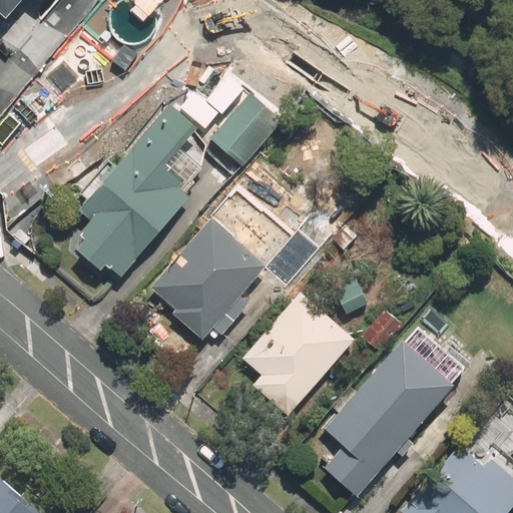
[(285,125),(251,95),(210,139),(242,169),(285,125)]
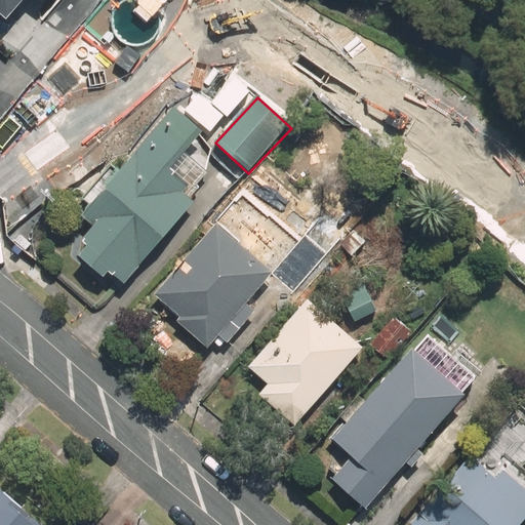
[(189,153),(159,126),(82,214),(95,227),(82,242),(89,247),(79,258),(105,280),(111,273),(124,285),(197,204),(187,195),(193,188),(173,170),(189,153)]
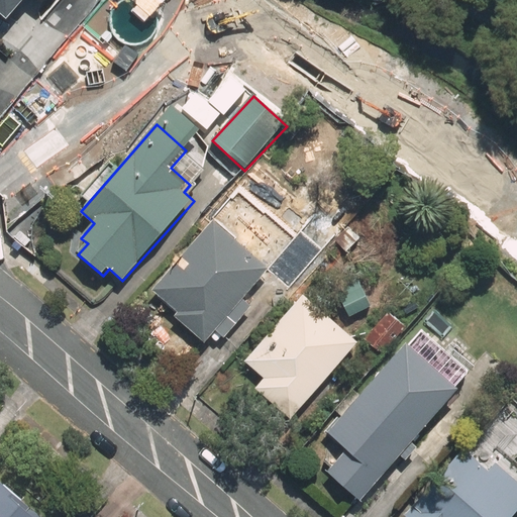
[(272,269),(214,220),(153,292),(178,312),(174,317),(206,344),(216,332),(224,339),(252,307),(245,300),(272,269)]
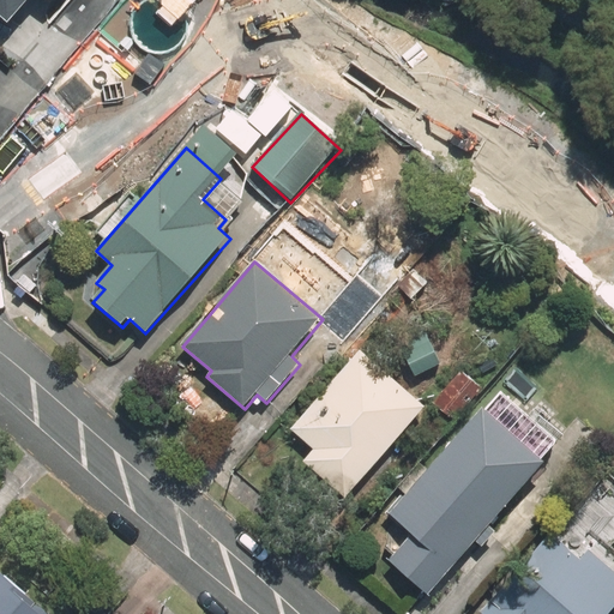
[(347,498),(426,407),(357,348),(288,428),(313,450),(304,462),(347,498)]
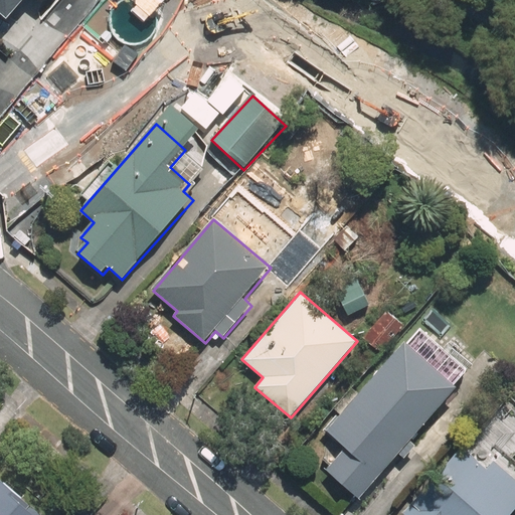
[(353,387),(334,409),(338,413),(323,431),(342,447),(323,468),(358,499),(399,453),(404,458),(415,445),(409,440),(457,386),(453,382),(465,367),(419,328),(406,343),(403,341),(358,392),(353,387)]
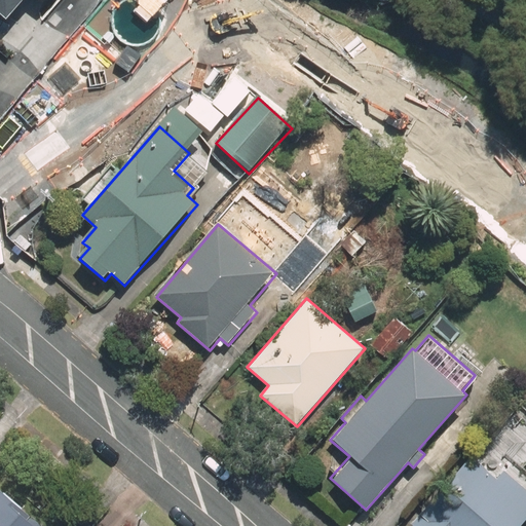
[(495,476),(471,455),(411,523),(414,525),(519,525),(525,518),(525,485),(503,466),(495,476)]
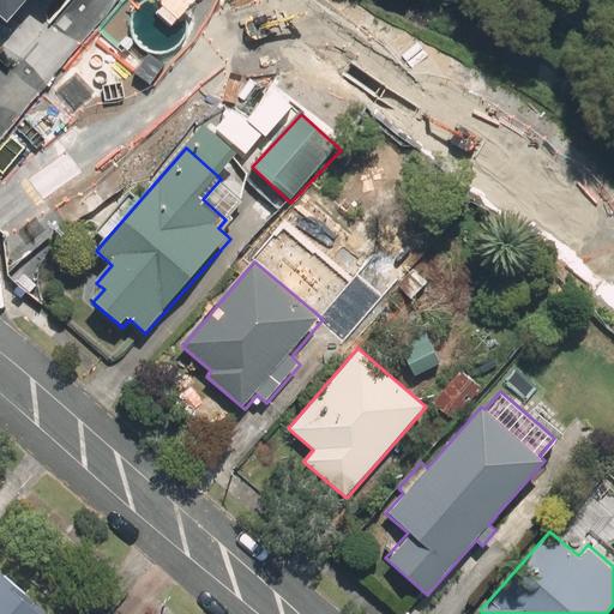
[(0,613),(41,613),(31,606),(34,603),(0,573),(0,613)]
